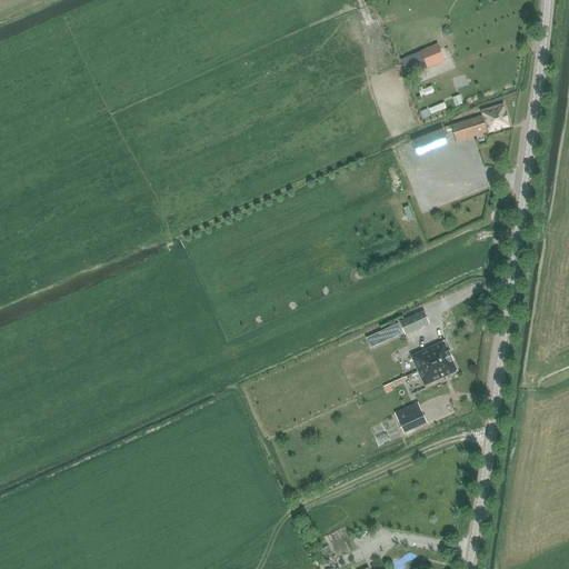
[(446,62),(438,46),(401,60),(408,77),(446,62)]
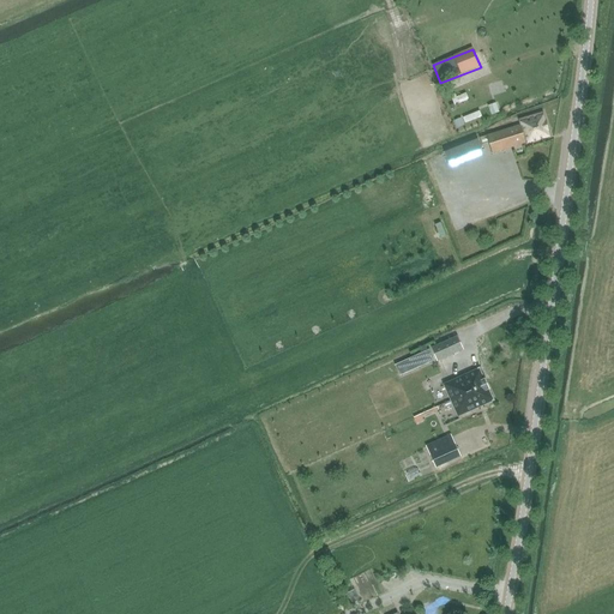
[(464,121),(481,116),(479,110),(462,115),(464,121)]
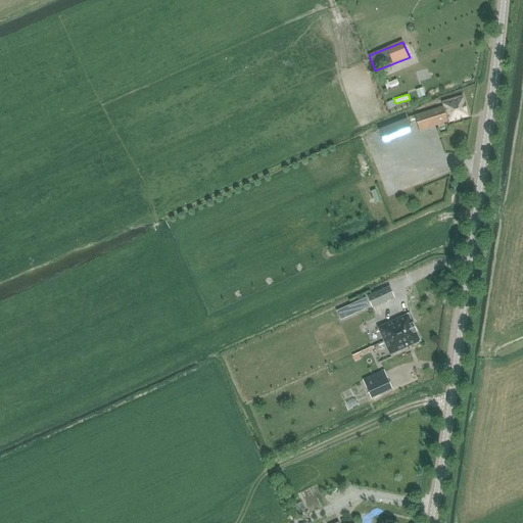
[(416,122),(418,127),(419,127),(420,132),(448,123),(448,121),(469,114),(464,94),(441,100),(443,106),(415,116),(409,119),(411,124),(416,122)]
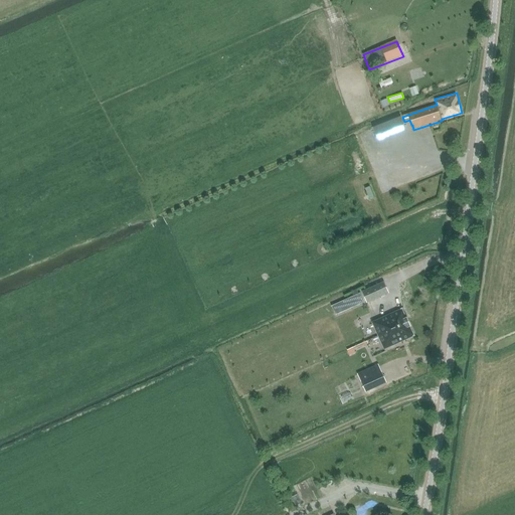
[(372,128),(378,142),(406,131),(400,117),(372,128)]
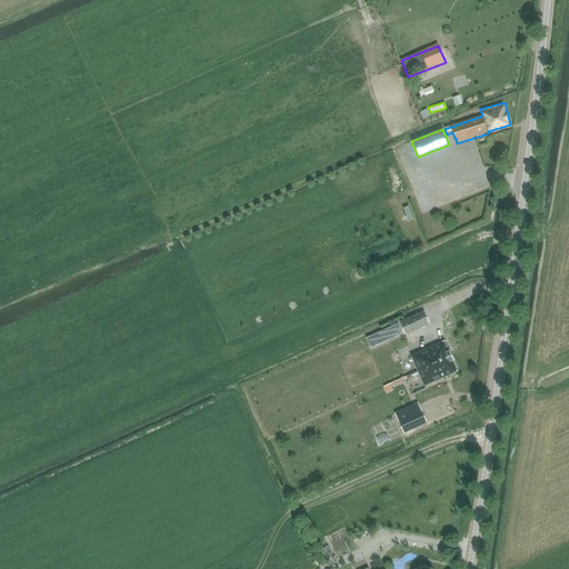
[(409,207),(402,208),(406,219),(412,218),(409,207)]
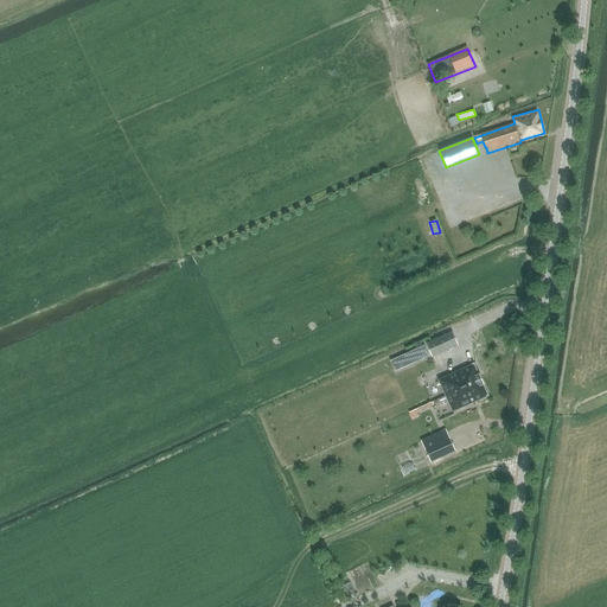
[(452,332),(427,344),(433,357),(458,345),(452,332)]
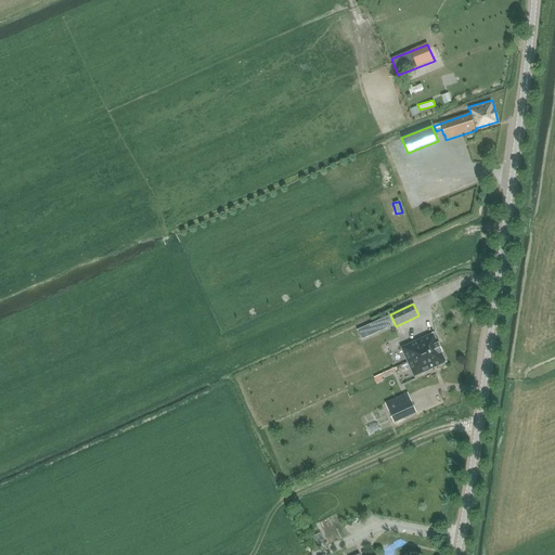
[(433,334),(401,348),(414,377),(446,362),(433,334)]
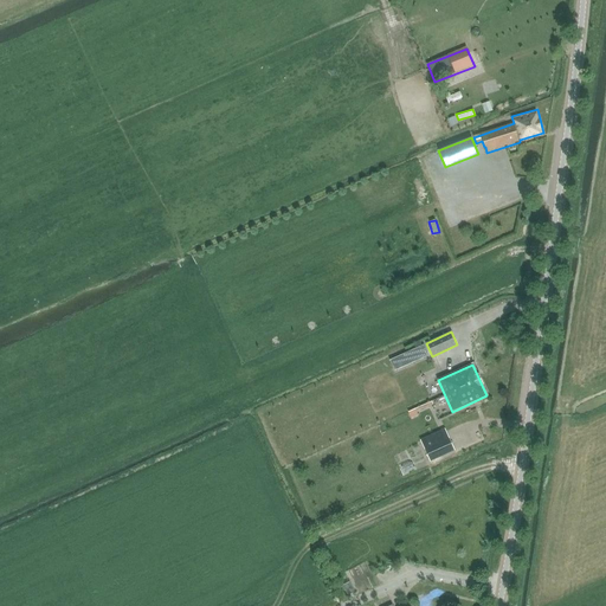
[(449,438),(436,444),(437,449),(427,453),(431,462),(455,451),(449,438)]
